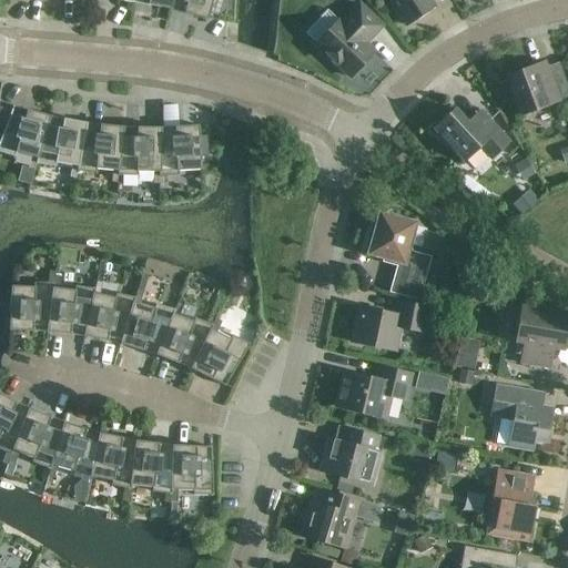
[(134,0),(134,3),(171,10),(172,0),(134,0)]
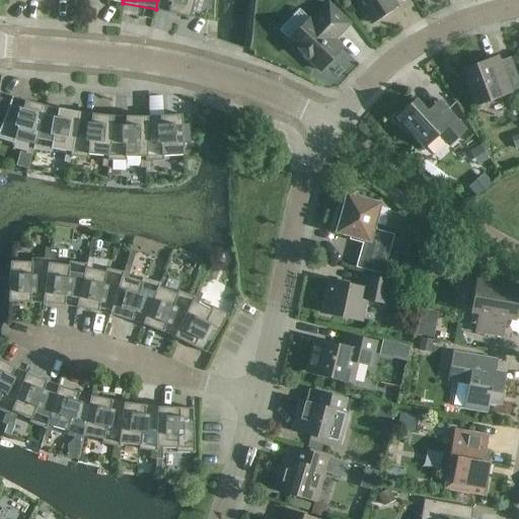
[(195,0),(157,0),(156,9),(157,9),(190,18),(195,0)]
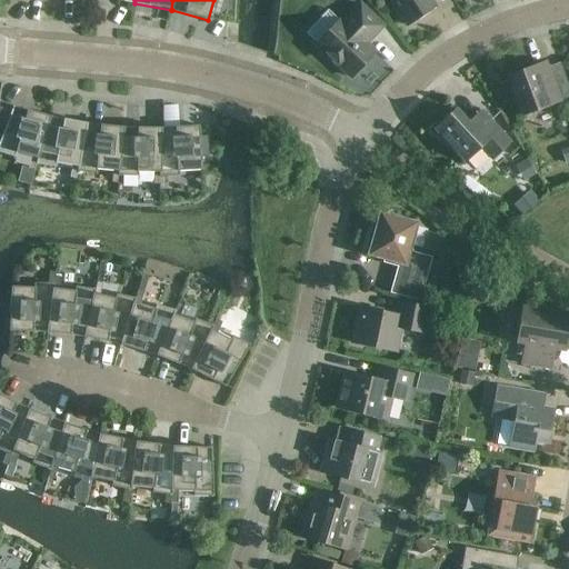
[(430,0),(388,0),(407,26),(436,7),(430,0)]
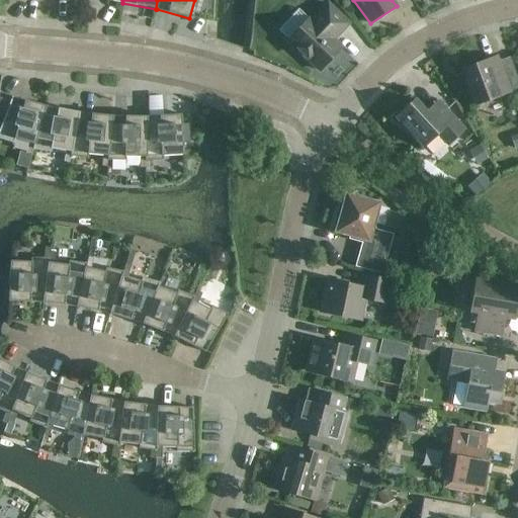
[(287,40),(320,71),(341,48),(332,38),(337,32),(339,34),(348,24),(328,4),(313,20),(310,18),(287,40)]
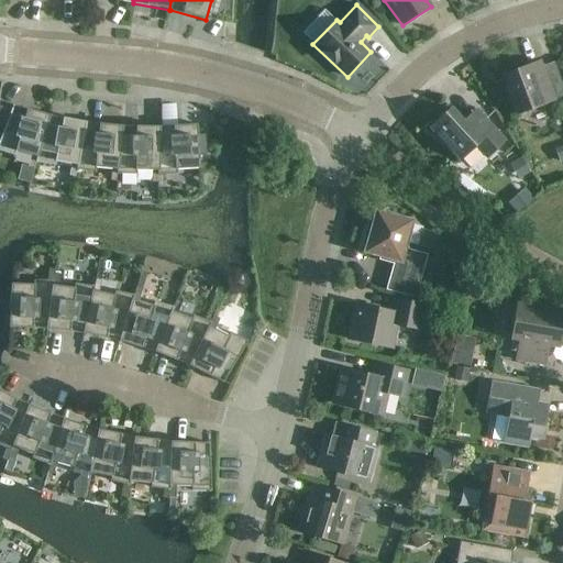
[(554,101),(540,62),(503,76),(517,114),(554,101)]
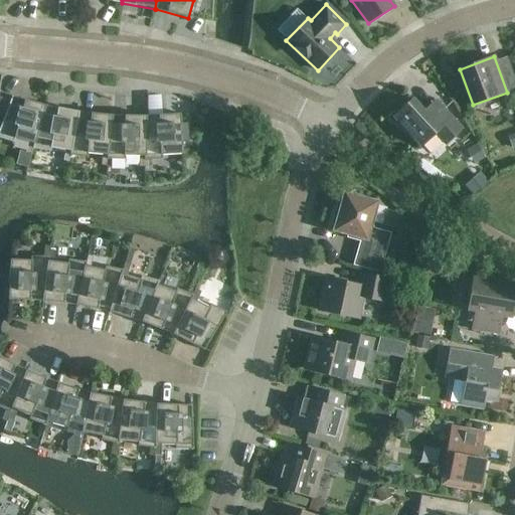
[(33,148),(45,106),(12,96),(0,128),(0,138),(14,143),(15,139),(29,143),(26,153),(31,155),(33,148)]
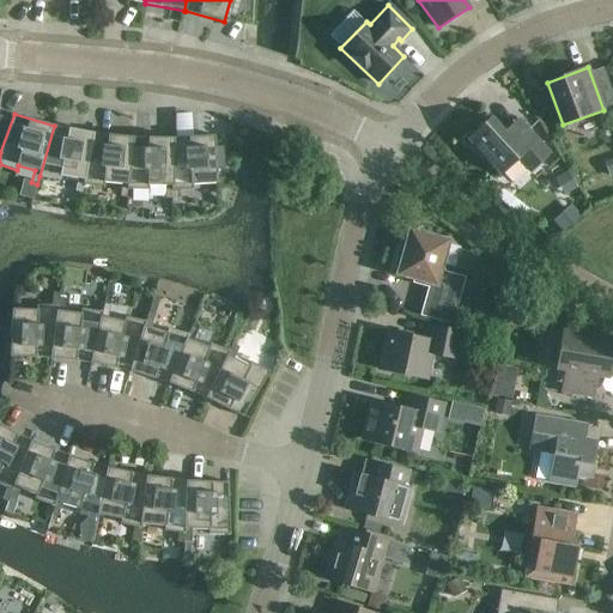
[(483,156),(501,175),(519,159),(530,173),(550,153),(523,126),(509,139),(491,117),(472,135),(471,133),(461,141),(483,157),(483,156)]
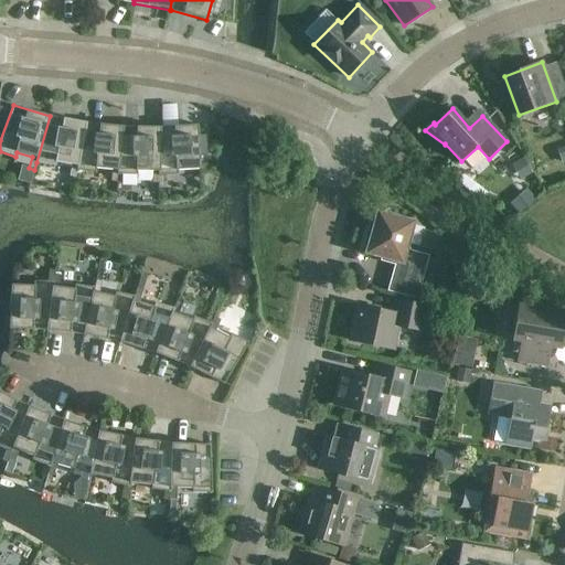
[(50,116),(36,162),(55,167),(56,162),(72,166),(70,177),(75,178),(76,171),(77,171),(86,123),(50,116)]
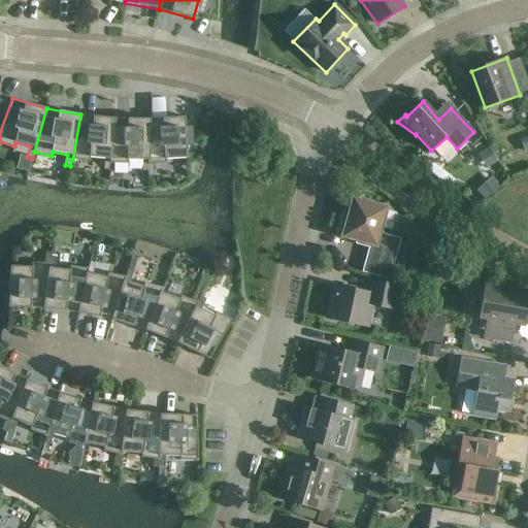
[(80,114),(72,160),(90,161),(90,157),(105,159),(103,170),(109,170),(109,164),(110,164),(116,119),(80,114)]
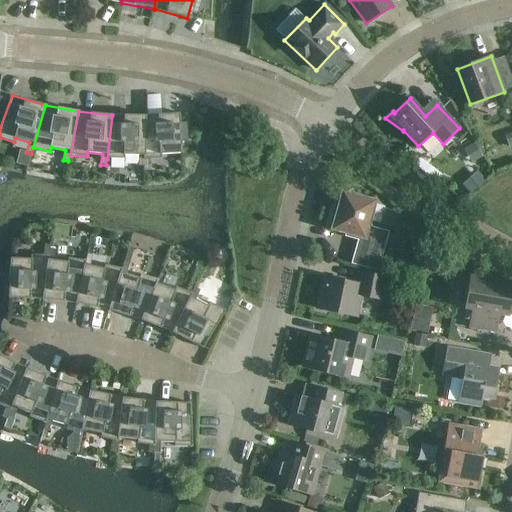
[(179,113),(145,115),(144,160),(144,166),(143,166),(143,170),(149,170),(149,159),(161,158),(161,154),(182,153),(181,141),(187,141),(186,122),(180,122),(179,113)]
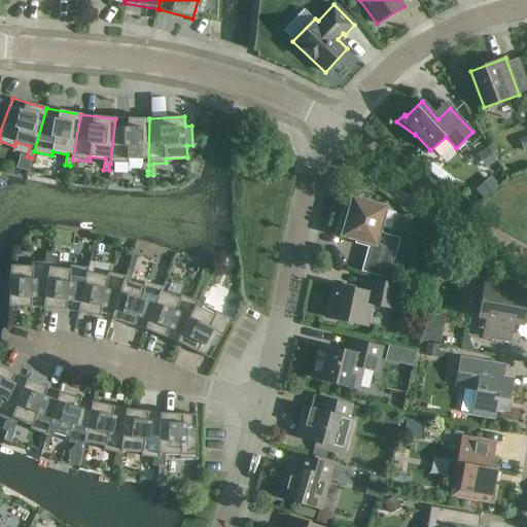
[(115,118),(110,164),(128,164),(128,160),(143,160),(142,171),(147,171),(148,171),(148,165),(149,118),(115,118)]
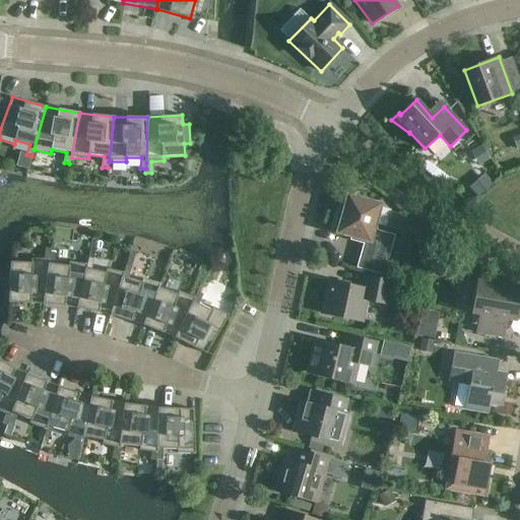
[(426,160),(420,168),(443,185),(448,178),(426,160)]
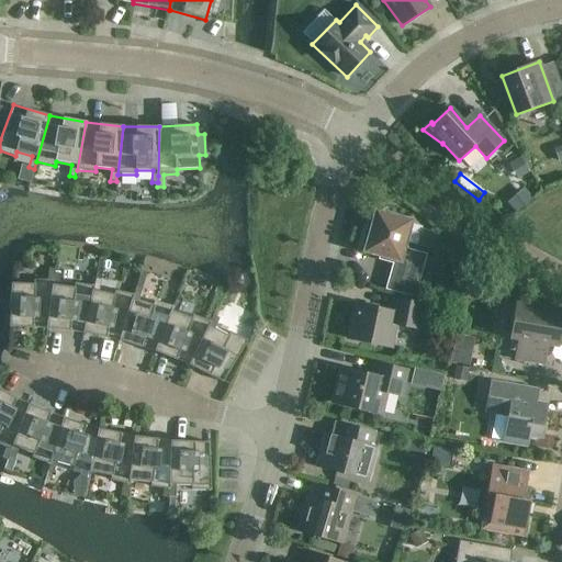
[(385,210),(380,213),(375,212),(373,220),(368,217),(359,246),(366,247),(364,251),(395,260),(391,276),(417,282),(425,256),(407,250),(404,245),(411,222),(389,215),(385,210)]
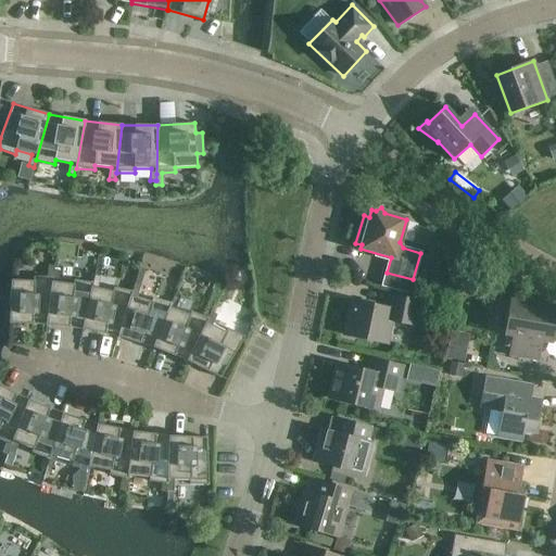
[(9,324),(47,325),(52,278),(53,278),(53,270),(54,270),(54,267),(49,266),(47,277),(34,277),(34,281),(11,280),(9,324)]
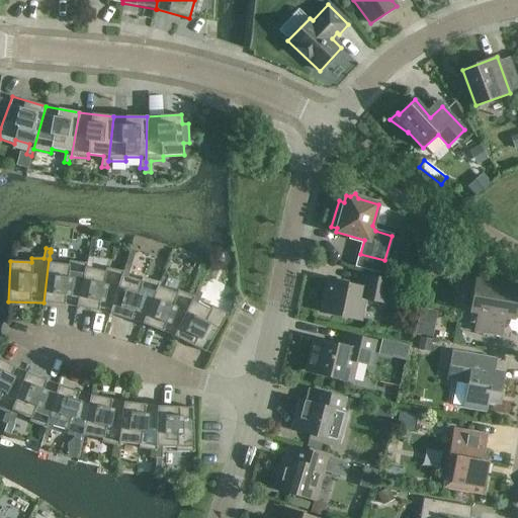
[(77,308),(86,263),(69,261),(69,265),(54,263),(56,253),(51,252),(50,252),(50,259),(49,259),(44,303),(77,308)]
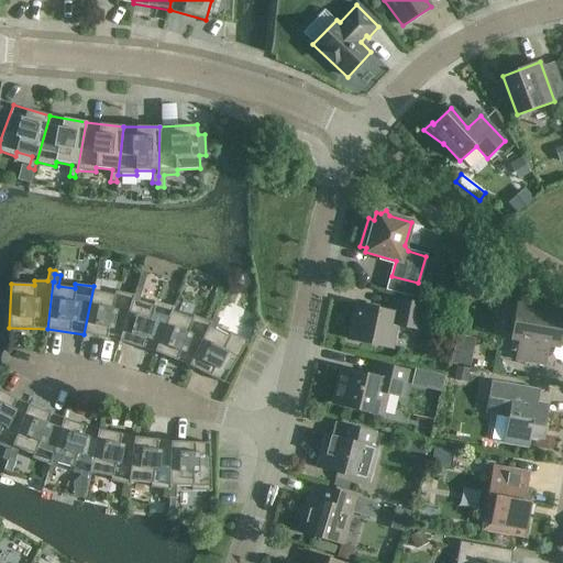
[(120,342),(134,295),(116,291),(114,296),(99,293),(101,280),(96,279),(95,287),(94,286),(84,334),(120,342)]
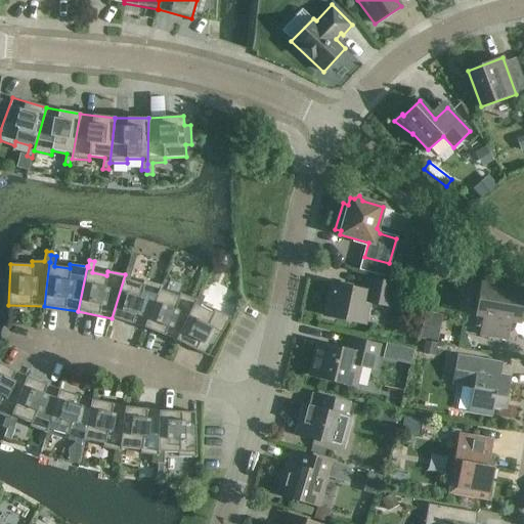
[(144,328),(161,286),(144,280),(143,285),(129,280),(132,270),(127,268),(125,274),(112,318),(144,328)]
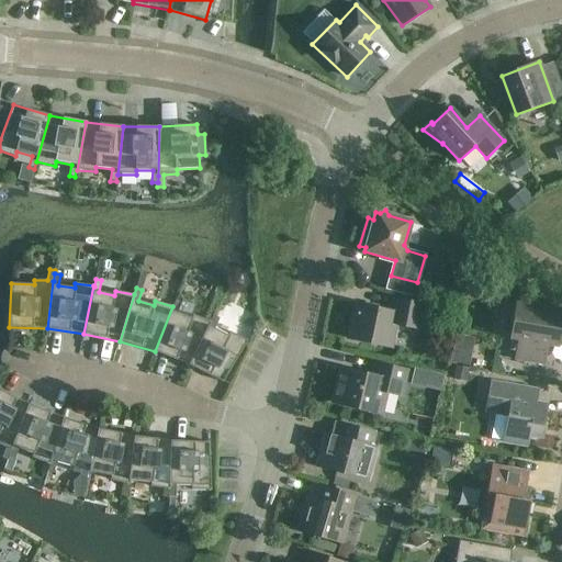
[(348,339),(391,348),(396,325),(419,329),(425,305),(394,299),(392,312),(356,304),(348,339)]
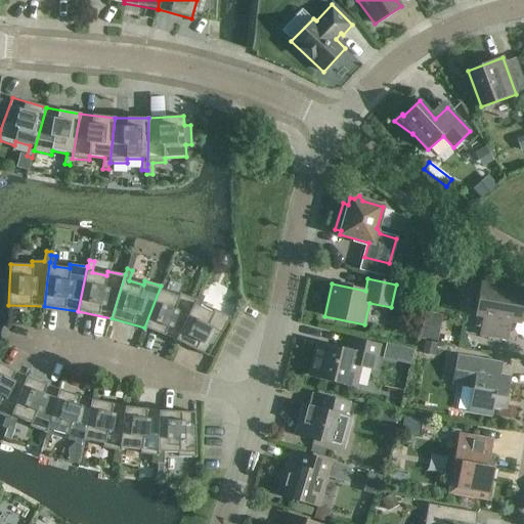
[(176,341),(197,300),(180,294),(178,298),(165,292),(169,281),(164,279),(162,287),(161,286),(144,328),(176,341)]
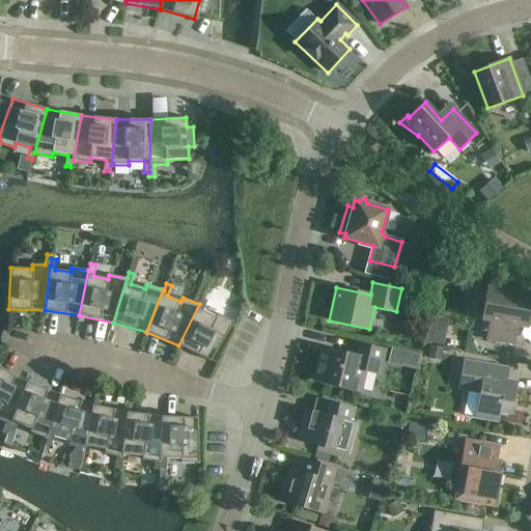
[(513,344),(518,326),(527,328),(530,305),(530,300),(507,297),(508,290),(487,286),(481,319),(490,320),(486,339),(513,344)]
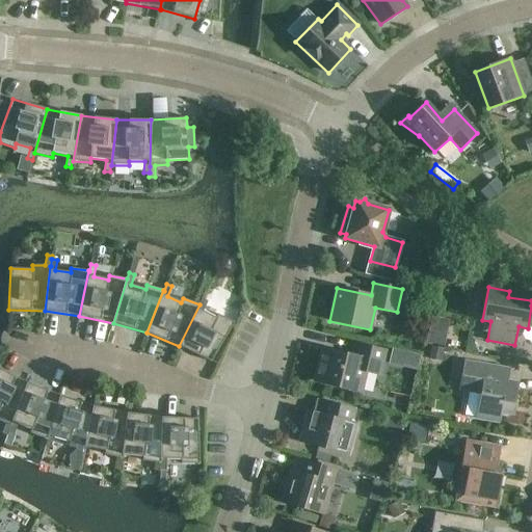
[(200,306),(200,304),(179,346),(211,362),(235,323),(218,315),(216,318),(203,312),(208,301),(203,299),(200,306)]
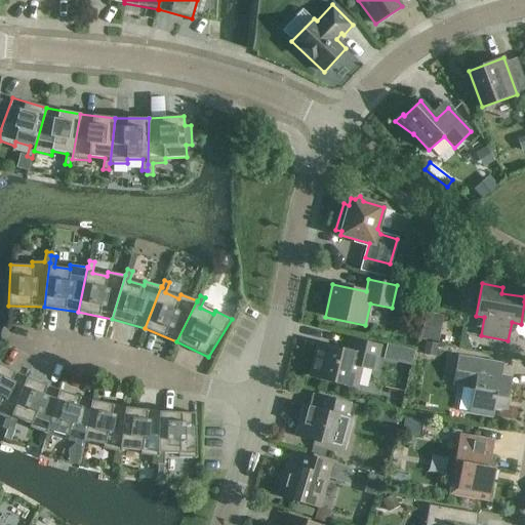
[(438,341),(443,317),(426,314),(420,338),(438,341)]
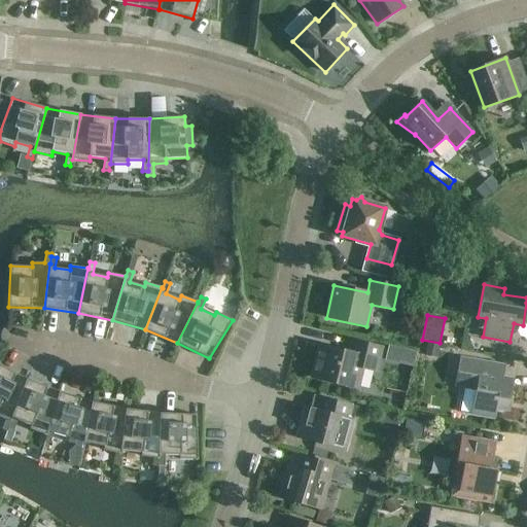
[(320,346),(313,378),(357,388),(361,367),(376,371),(381,348),(353,341),(350,353),(320,346)]
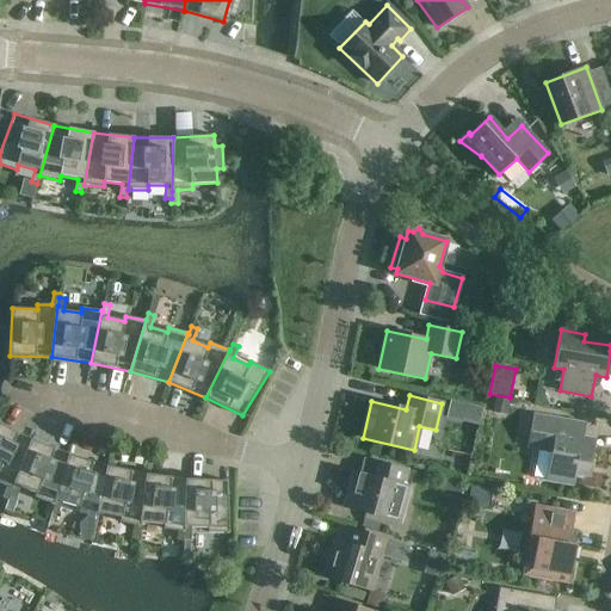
[(510,401),(495,399),(492,413),(507,415),(510,401)]
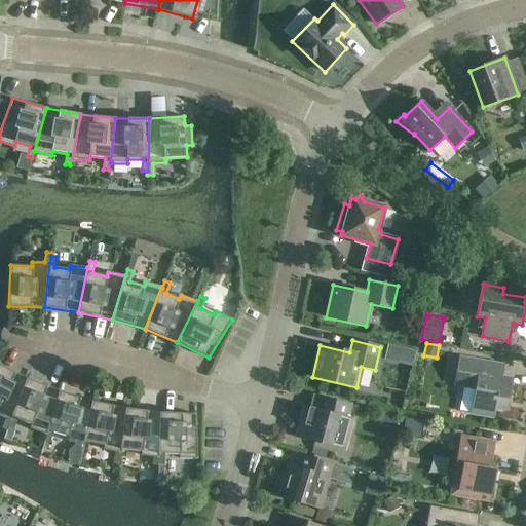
[(512,380),(494,377),(496,364),(459,358),(455,385),(476,388),(472,413),(493,417),(494,408),(506,410),(512,380)]
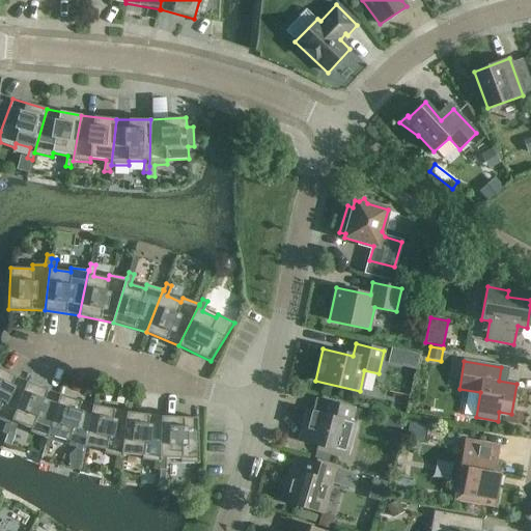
[(7,435),(8,431),(10,425),(10,424),(28,382),(0,368),(0,419),(6,422),(2,432),(7,435)]
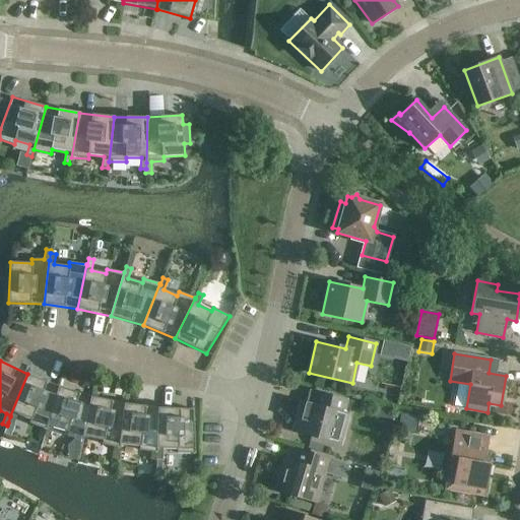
[(46,430),(59,387),(27,374),(10,415),(10,416),(8,423),(13,425),(17,414),(30,419),(29,424),(46,430)]
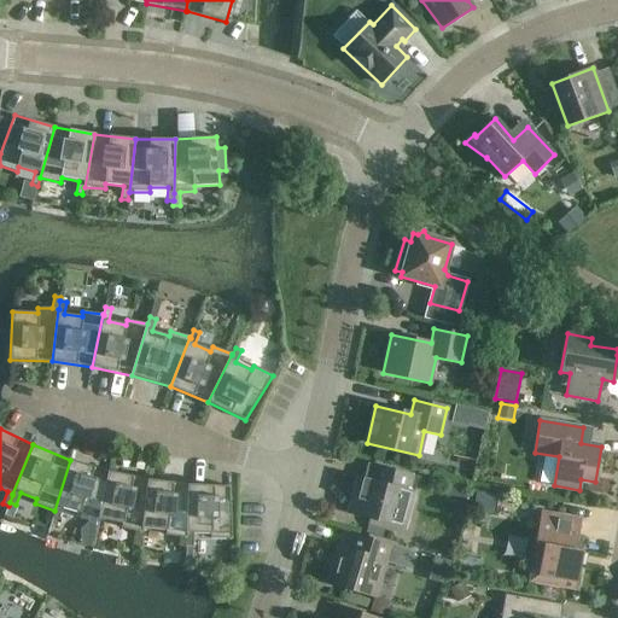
[(70,460),(54,511),(52,518),(59,520),(63,508),(79,513),(77,518),(98,524),(109,471),(70,460)]
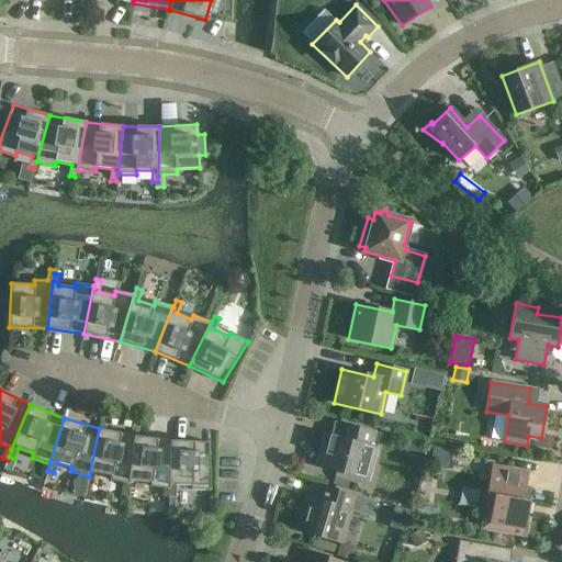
[(372,463),(377,448),(380,434),(340,423),(337,437),(325,434),(316,467),(362,479),(367,462),(372,463)]
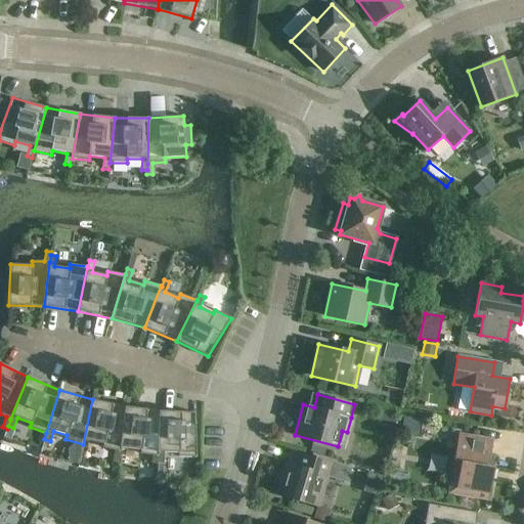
[(92,399),(83,444),(82,450),(87,451),(89,441),(103,444),(102,448),(120,451),(126,406),(92,399)]
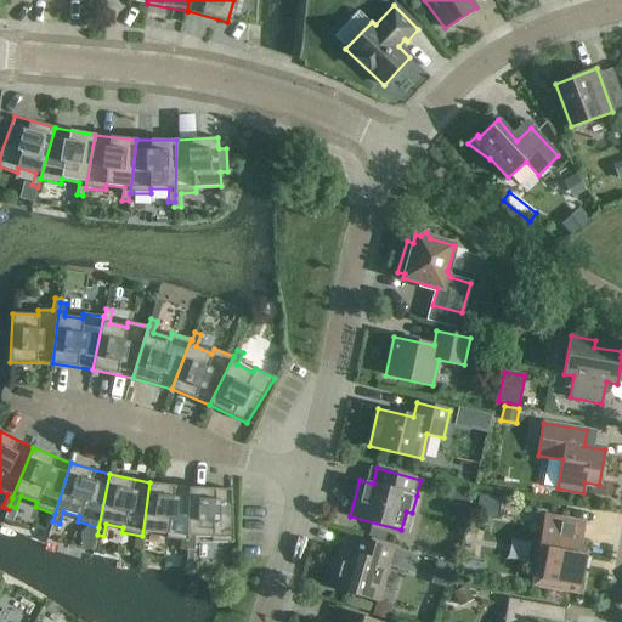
[(150,482),(142,536),(142,544),(148,544),(150,532),(168,535),(167,539),(187,542),(190,487),(150,482)]
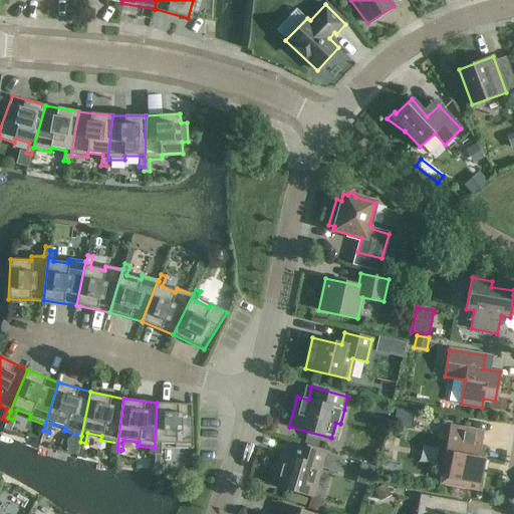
[(371,415),(387,418),(390,406),(373,402),(371,415)]
